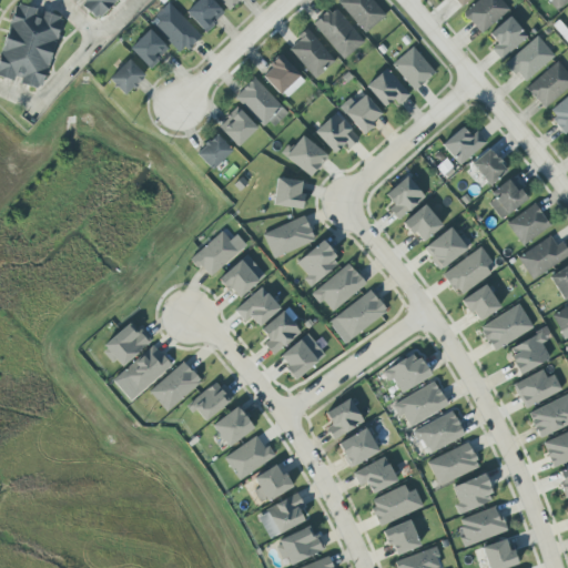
[(97,19),(115,0),(78,0),(83,4),(83,6),(97,19)]
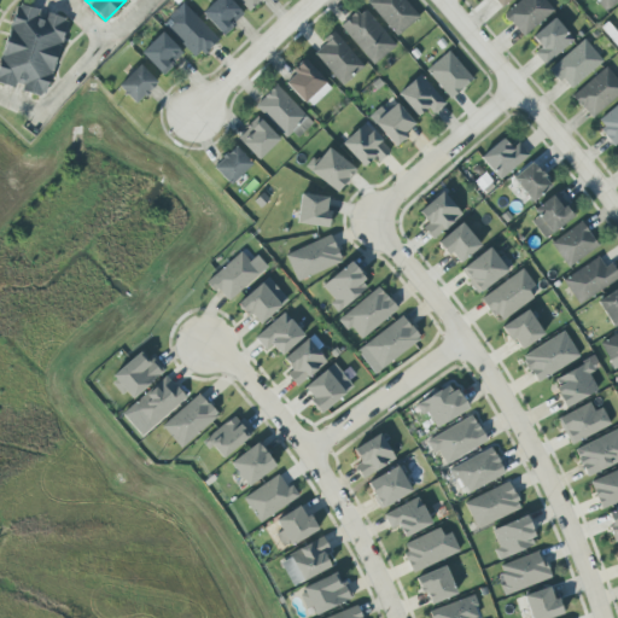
[(244,15),(229,0),(213,0),(200,12),(222,35),(244,15)]
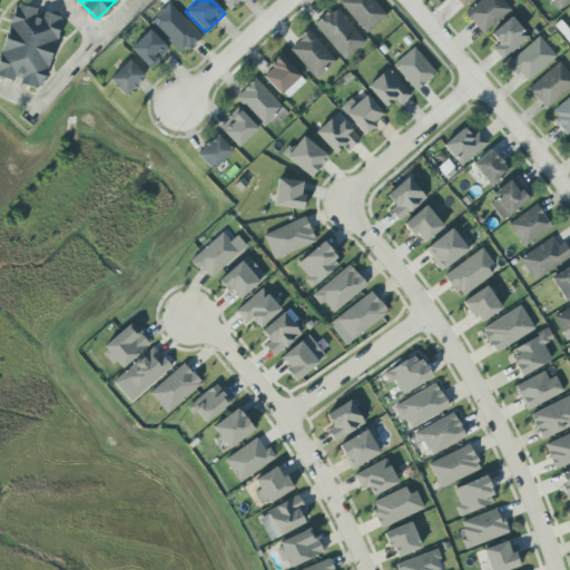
[(219,0),(229,10),(239,0),(219,0)]
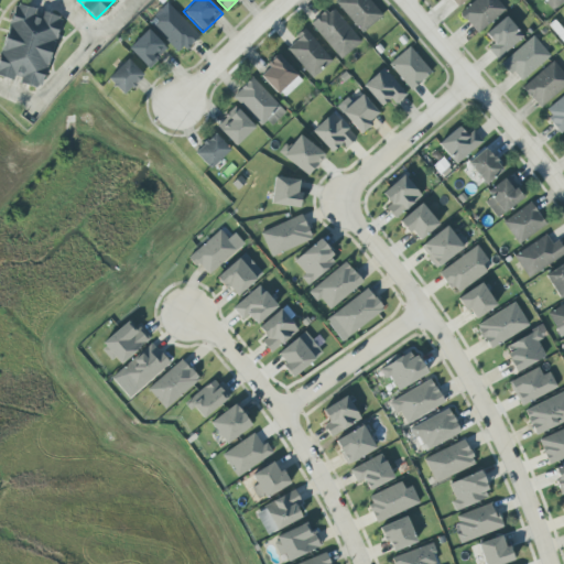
[(360,33),(381,15),(368,0),(336,0),(335,1),(360,33)]
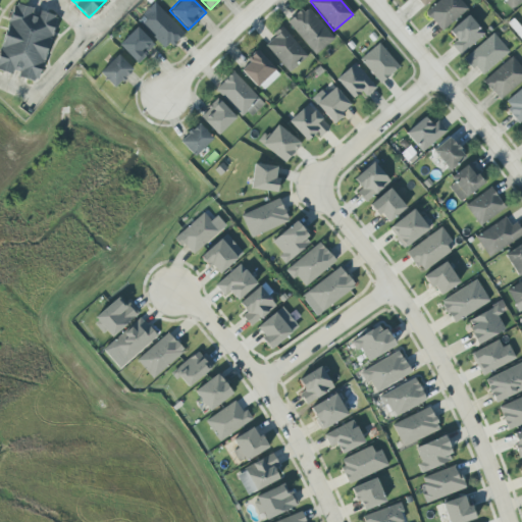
[(415,0),(422,8),(430,0),(415,0)]
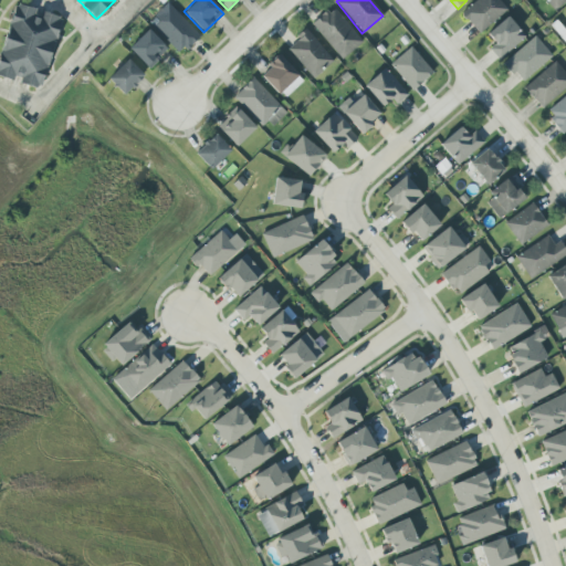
[(478,33),(506,9),(498,0),(475,0),(461,13),(478,33)]
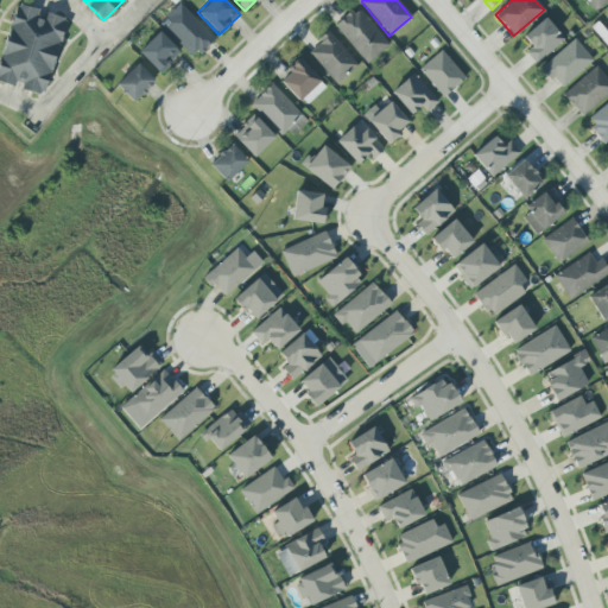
[(607,0),(584,0),(594,12),(607,0)]
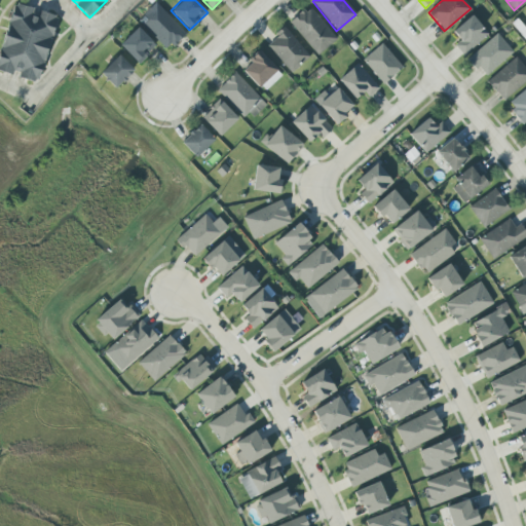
[(138,20),(166,50),(185,33),(156,2),(138,20)]
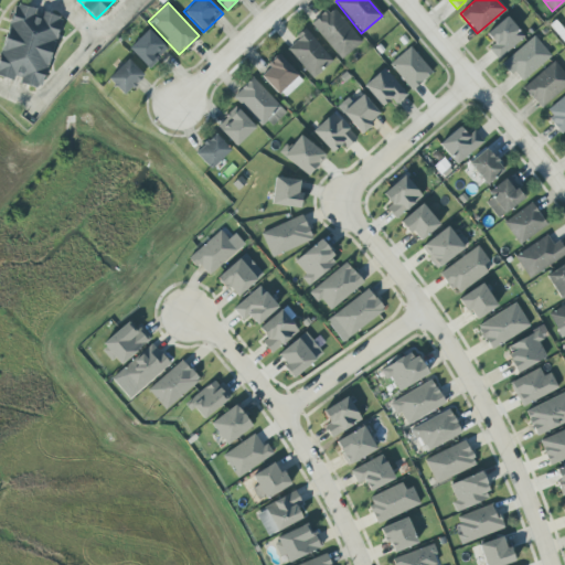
[(0,53),(0,75),(17,81),(17,83),(41,89),(62,18),(39,11),(39,10),(14,3),(0,53)]
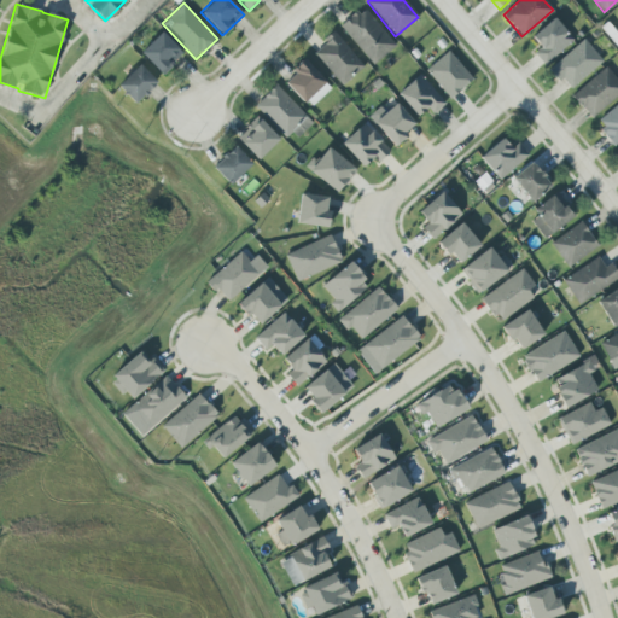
[(395,46),(363,7),(339,27),(372,65),(395,46)]
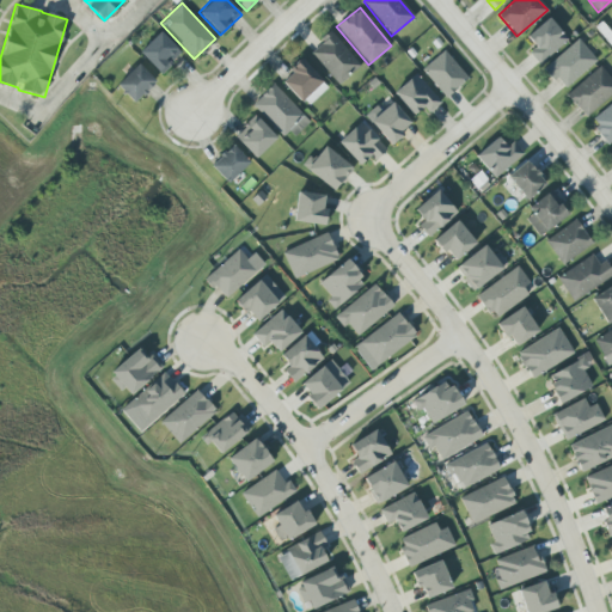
[(567,41),(549,18),(526,36),(534,47),(528,53),(538,65),(567,41)]
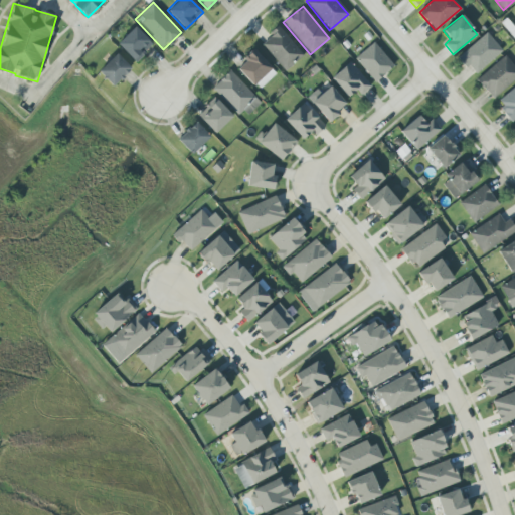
[(117,43),(134,62),(152,45),(135,26),(117,43)]
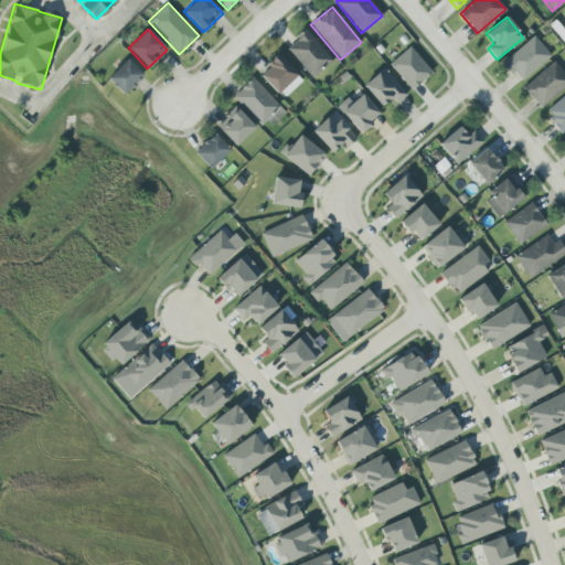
[(285,48),(312,78),(332,61),(306,30),(285,48)]
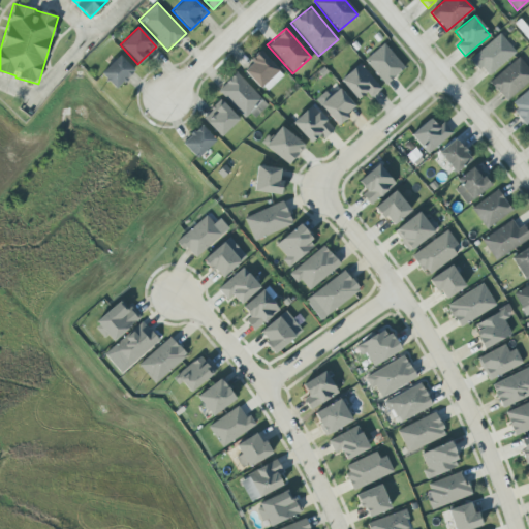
[(470,59),(487,76),(516,52),(499,33),(470,59)]
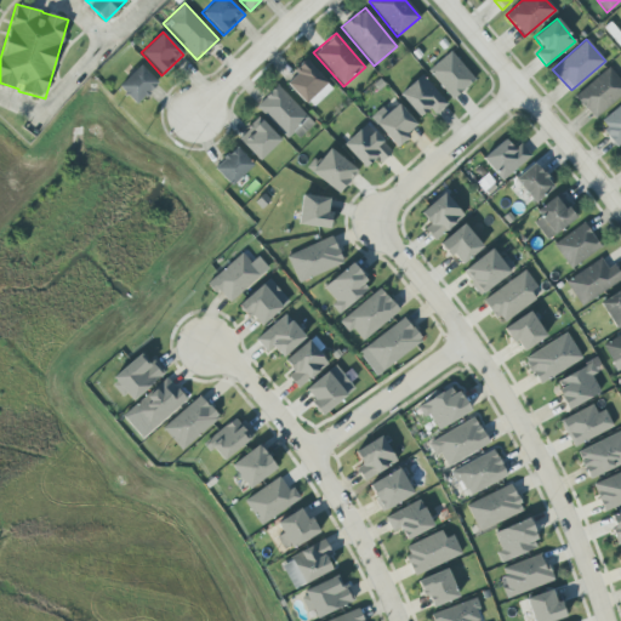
[(474,80),(450,51),(427,70),(451,98),(474,80)]
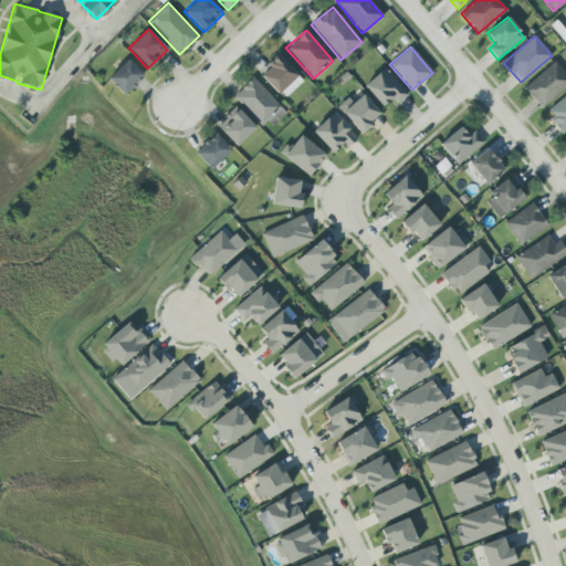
[(260,73),(283,98),(303,81),(279,55),(260,73)]
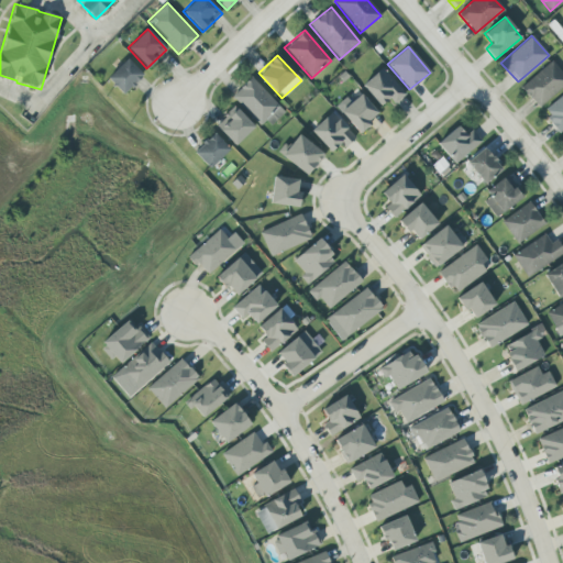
[(107,78),(122,95),(143,76),(127,58),(107,78)]
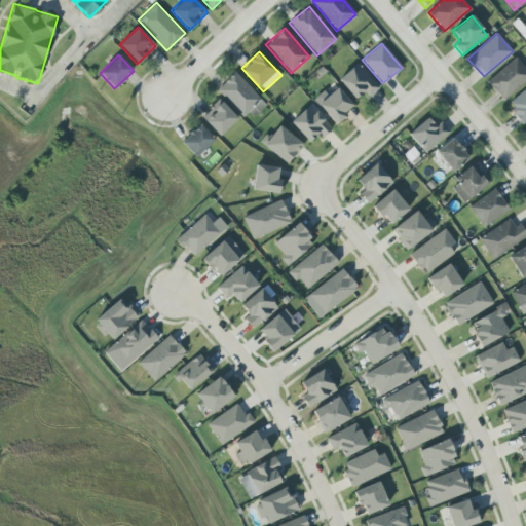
[(502,101),(525,79),(525,69),(515,57),(486,82),(502,101)]
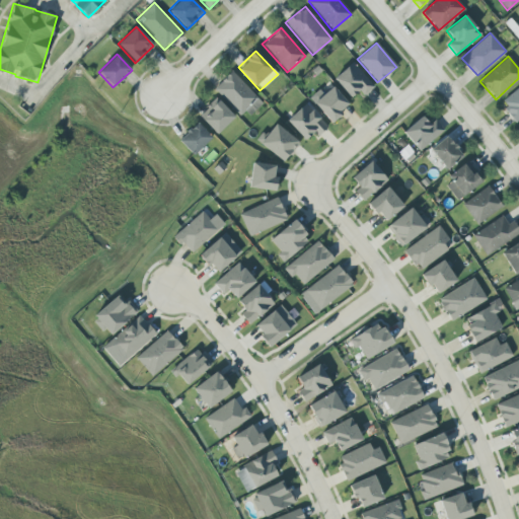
[(332,78),(350,97),(358,90),(363,96),(373,87),(352,62),(332,78)]
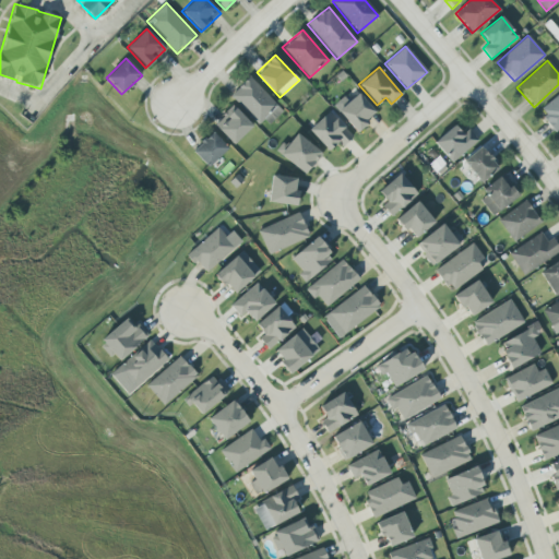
[(232,94),(264,128),(282,111),(249,76),(232,94)]
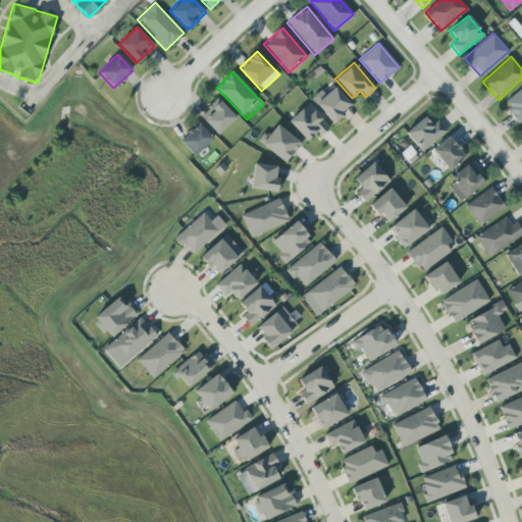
[(351,106),(334,87),(325,95),(320,90),(310,98),(331,122),(351,106)]
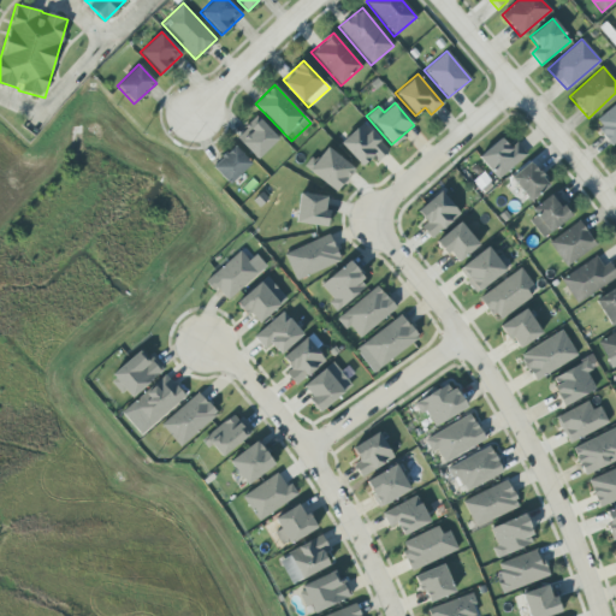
[(615,141),(615,102),(593,123),(612,144),(615,141)]
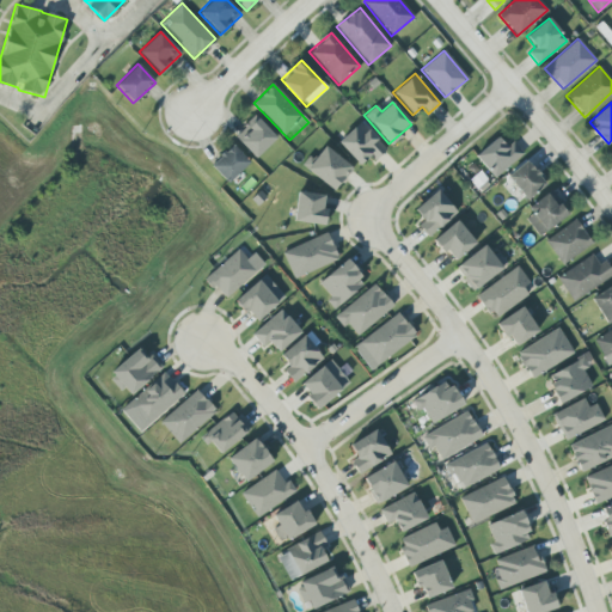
[(233,135),(255,158),(275,138),(255,115),(233,135)]
